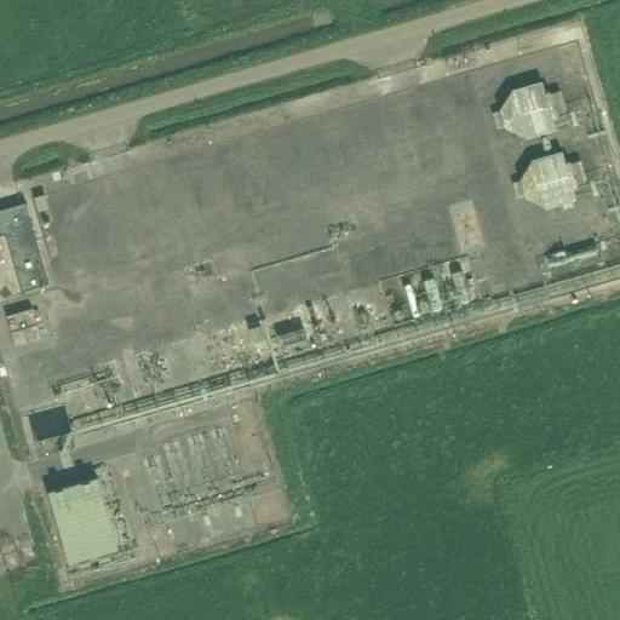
[(544,96),(540,84),(511,92),(499,112),(500,115),(494,118),(498,132),(505,131),(524,141),(554,130),(551,122),(557,120),(556,116),(566,114),(560,95),(551,98),(550,95),(544,96)]
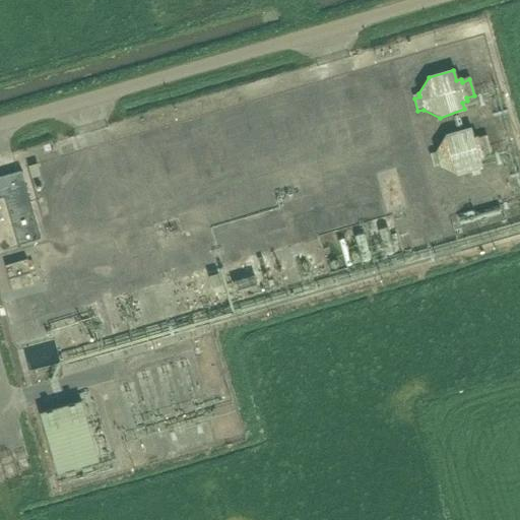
[(473,139),(470,129),(446,136),(436,154),(430,156),(434,170),(440,167),(457,177),(482,169),(479,158),(491,154),(485,136),(473,139)]
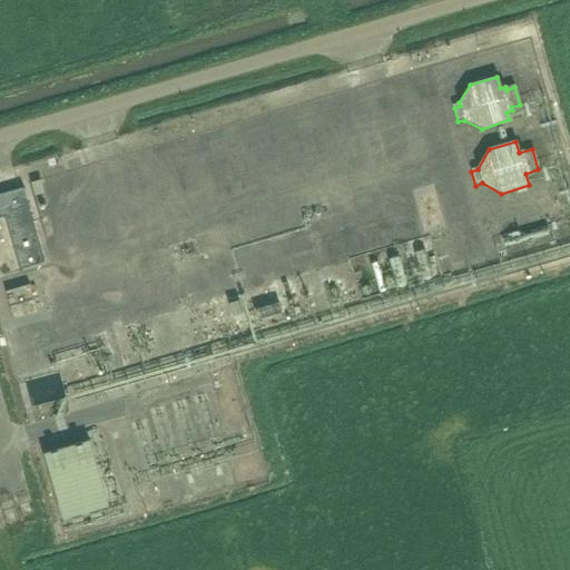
[(46,264),(25,189),(0,196),(0,266),(2,276),(46,264)]
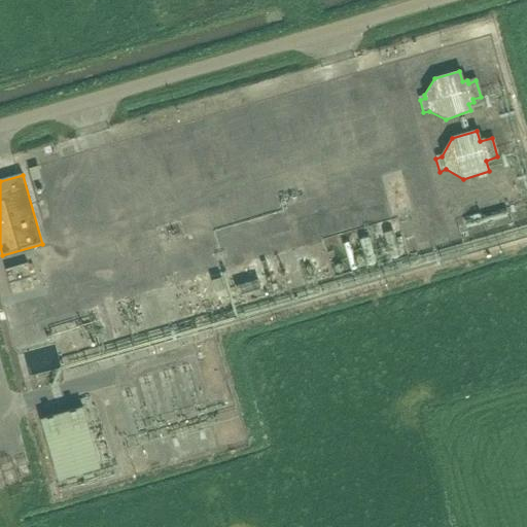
[(35,289),(28,264),(6,270),(13,294),(35,289)]
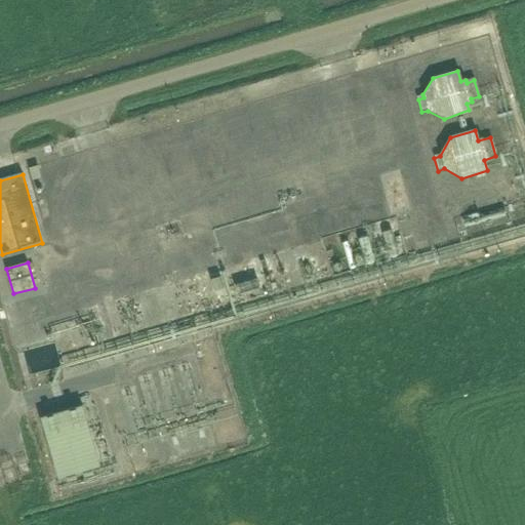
[(54,331),(59,351),(89,344),(84,323),(54,331)]
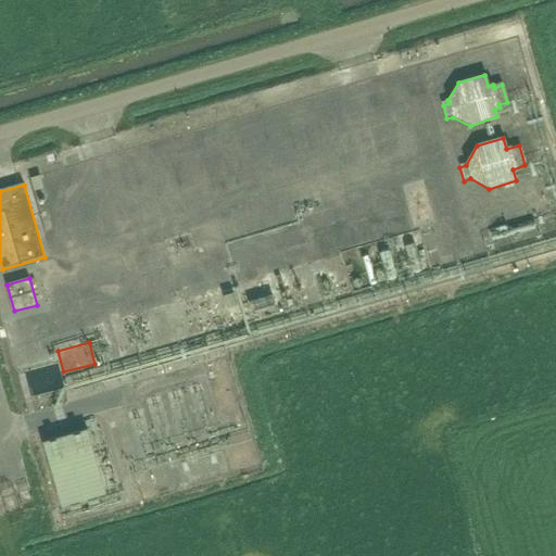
[(47,368),(29,374),(36,394),(53,389),(47,368)]
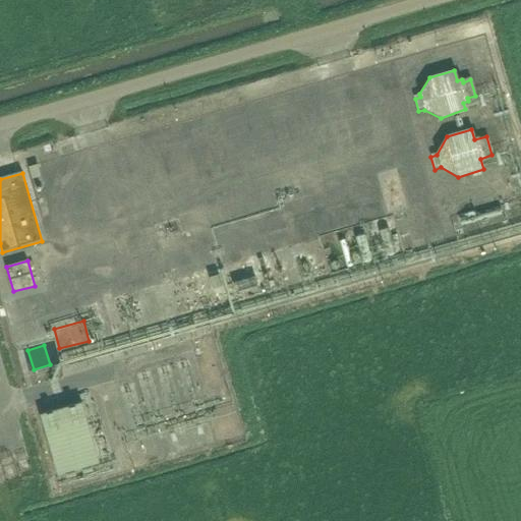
[(99,460),(82,402),(41,413),(57,472),(99,460)]
